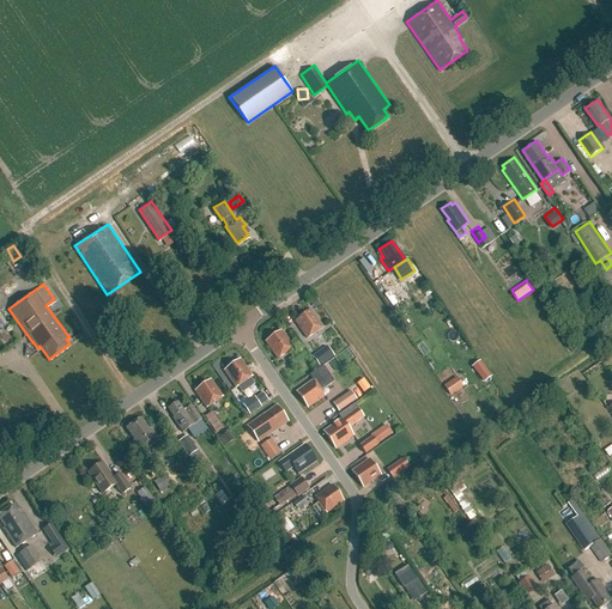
[(309,297),(313,304),(319,299),(314,293),(309,297)]
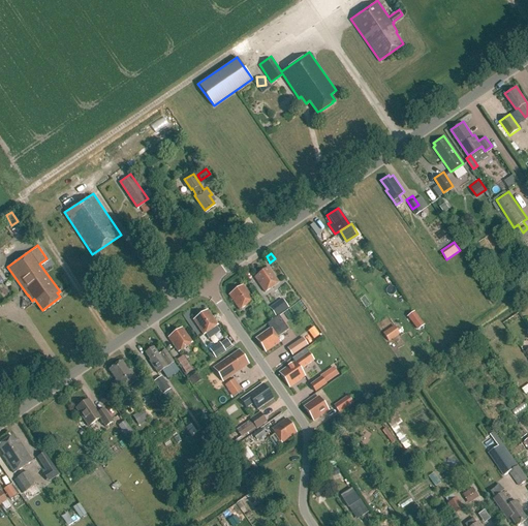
[(253,275),(264,289),(278,280),(268,266),(253,275)]
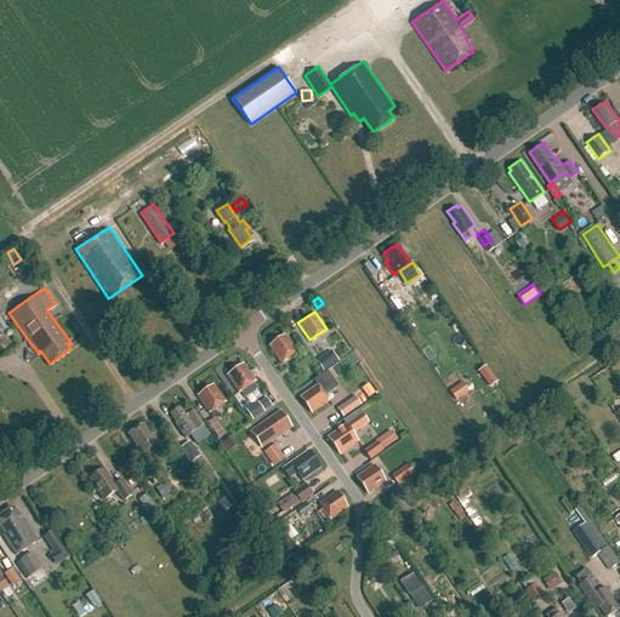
[(284,332),(268,343),(280,361),(296,349),(284,332)]
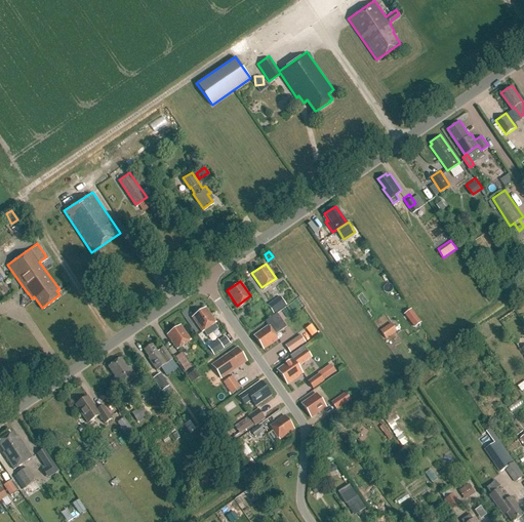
[(279,294),(266,304),(273,312),(285,303),(279,294)]
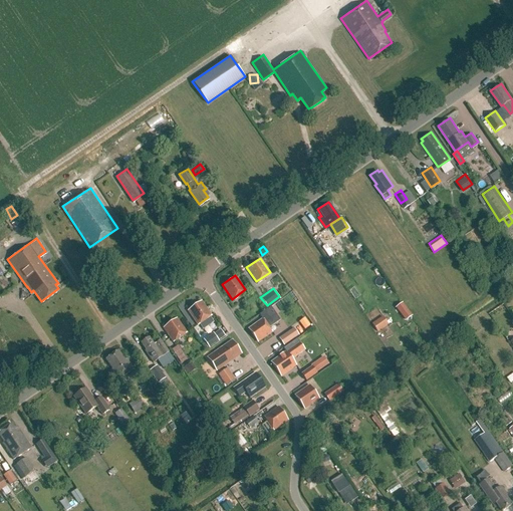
[(237,296),(240,301),(250,294),(246,289),(237,296)]
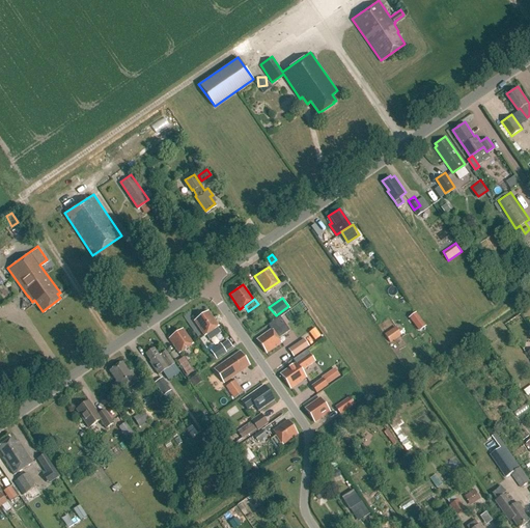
[(263,302),(252,310),(255,315),(268,307),(263,302)]
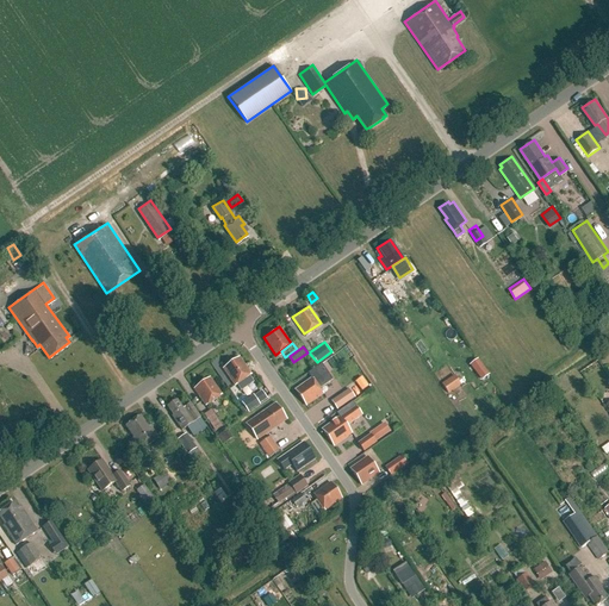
[(238,355),(222,366),(234,382),(250,372),(238,355)]
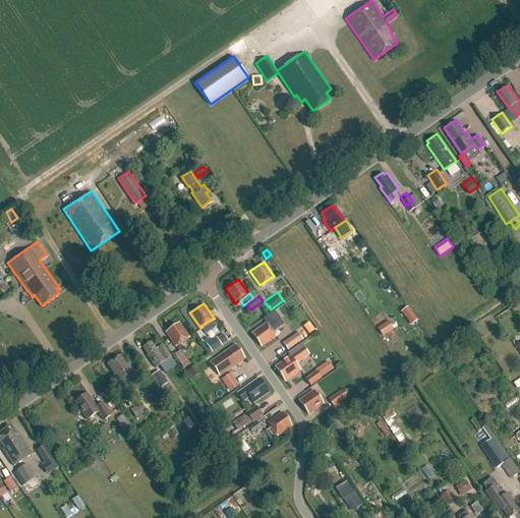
[(410,322),(415,319),(406,305),(401,309),(410,322)]
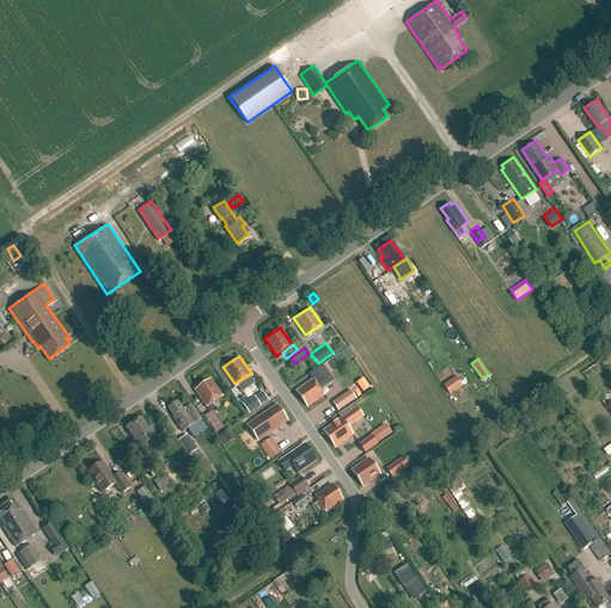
[(294,388),(306,405),(323,392),(319,387),(333,379),(322,362),(307,372),(311,376),(294,388)]
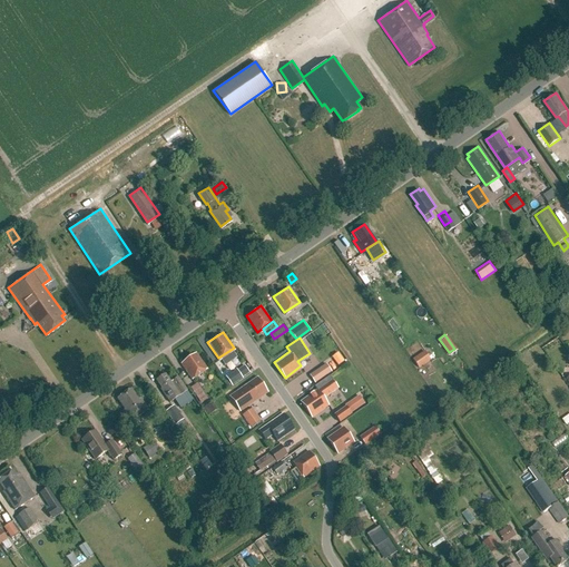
[(223,359),(228,367),(242,358),(236,349),(223,359)]
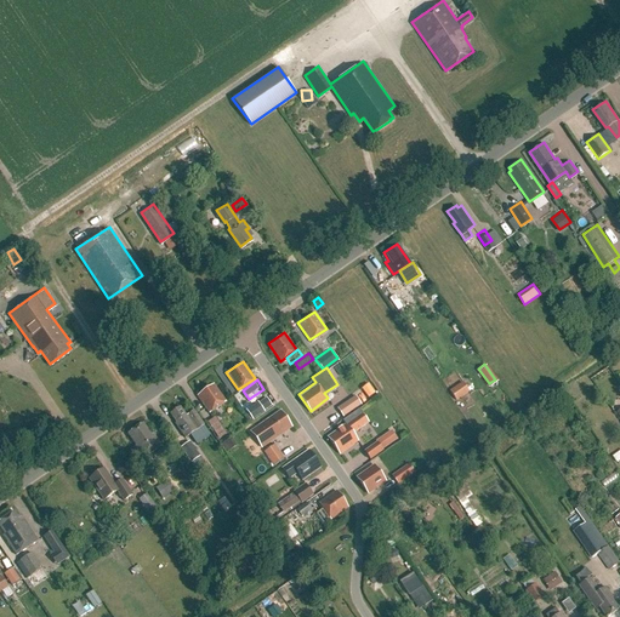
[(450,387),(456,396),(470,389),(462,380),(450,387)]
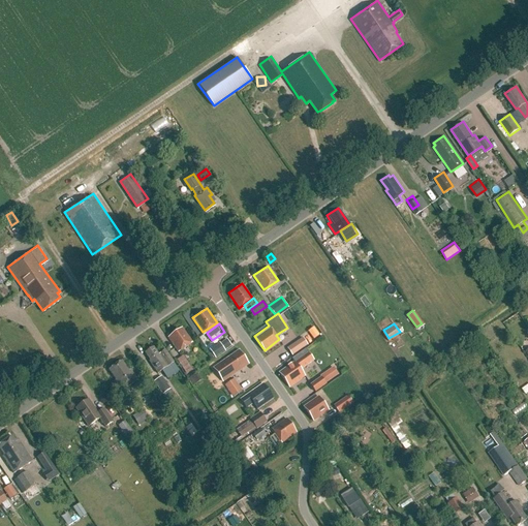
[(181,326),(167,335),(178,350),(191,340),(181,326)]
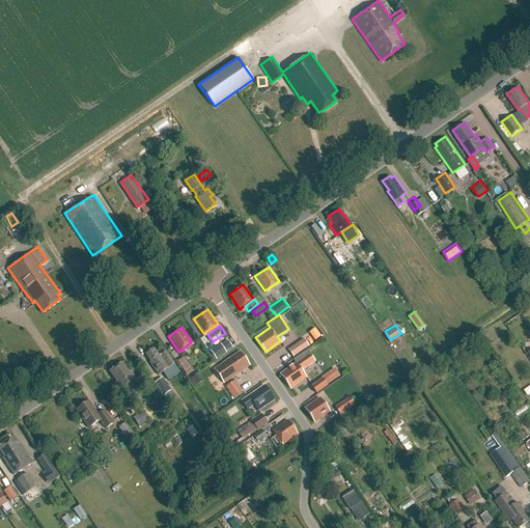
[(287,348),(293,355),(308,343),(303,337),(287,348)]
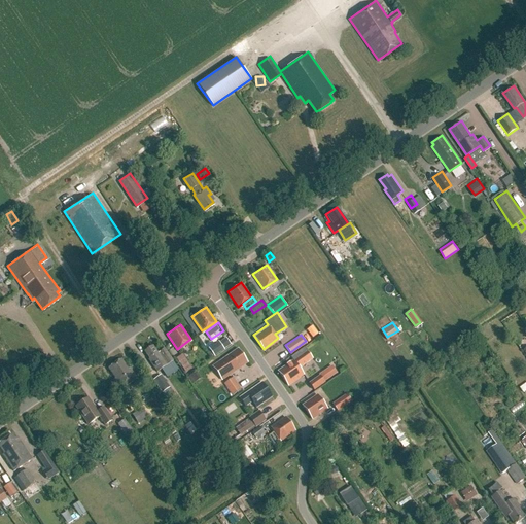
[(213,353),(222,347),(218,341),(209,347),(213,353)]
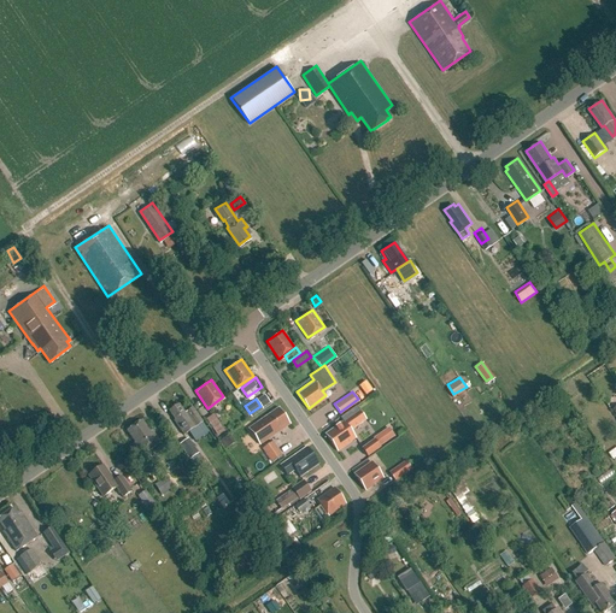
[(194,424),(185,410),(183,411),(177,402),(168,408),(174,418),(172,418),(183,432),(194,424)]
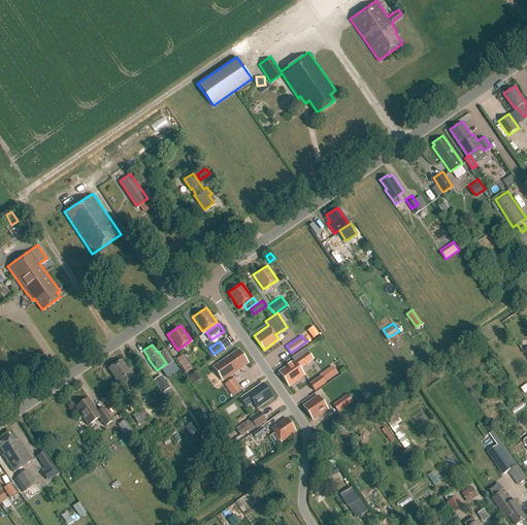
[(277,369),(288,384),(303,373),(298,366),(311,357),(304,346),(291,356),(293,359),(277,369)]
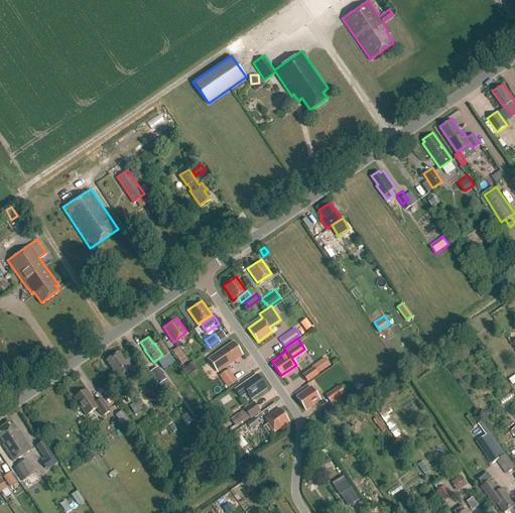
[(160,340),(154,343),(162,355),(168,352),(160,340)]
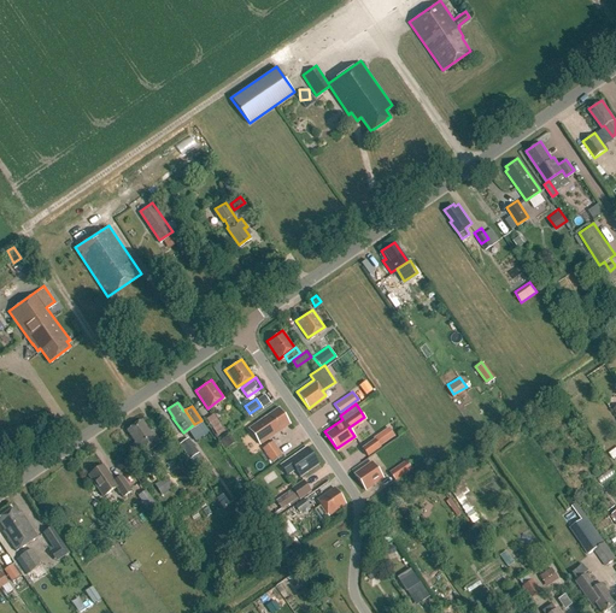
[(271,434),(288,422),(277,406),(247,426),(259,442),(271,434)]
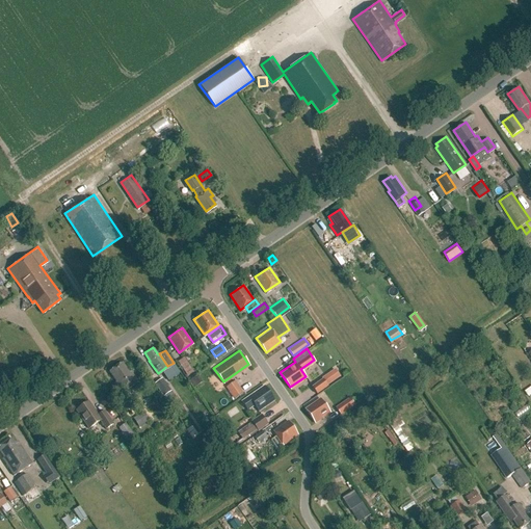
[(183,354),(178,359),(187,373),(193,369),(183,354)]
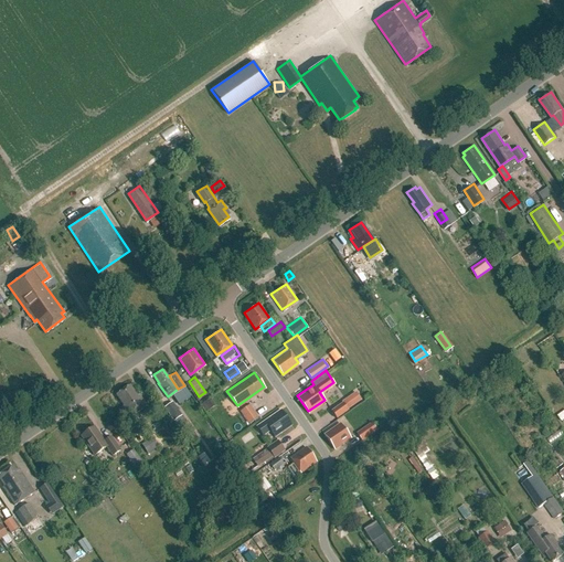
[(138,393),(137,394),(129,383),(115,393),(123,403),(121,404),(128,415),(146,404),(138,393)]
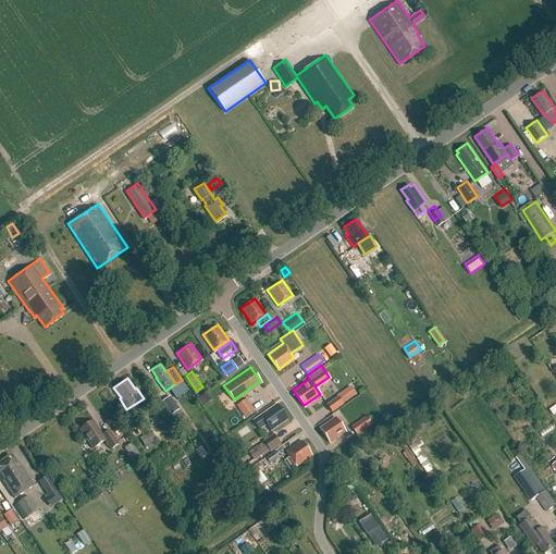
[(350,384),(336,394),(325,402),(332,410),(343,403),(342,402),(356,392),(350,384)]
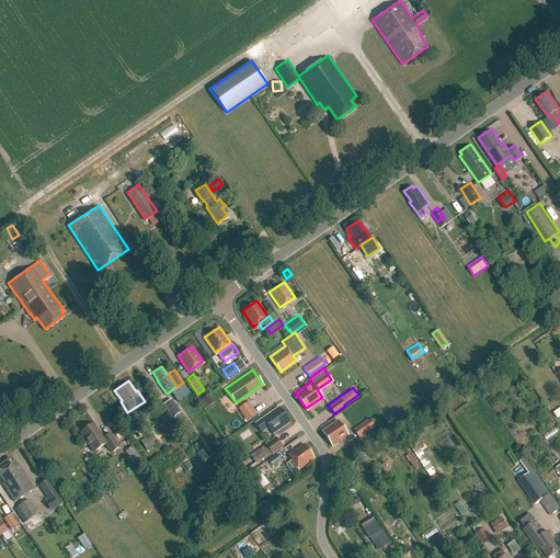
[(181,409),(171,396),(163,400),(173,414),(181,409)]
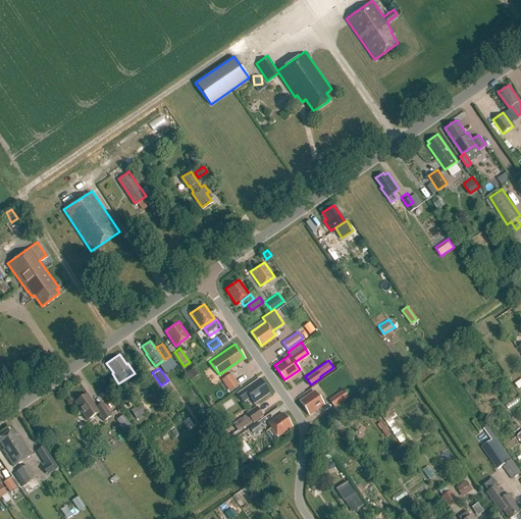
[(229,372),(216,381),(224,395),(239,385),(229,372)]
